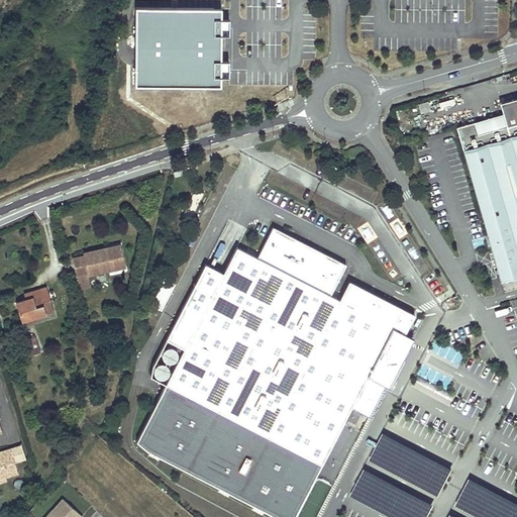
[(137,8),(135,87),(220,88),(222,10),(137,8)]
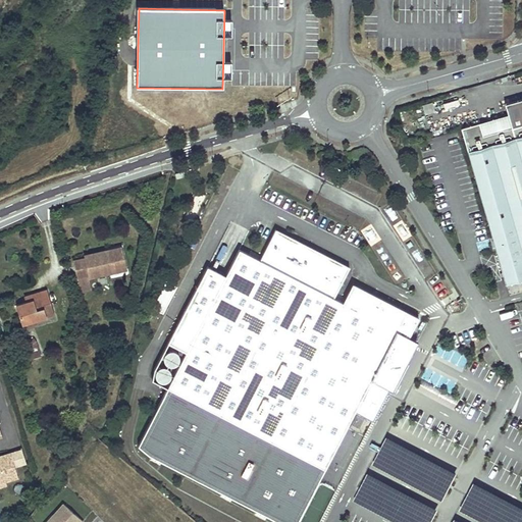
[(521,97),(505,103),(508,115),(479,123),(462,128),(505,283),(521,278),(521,97)]
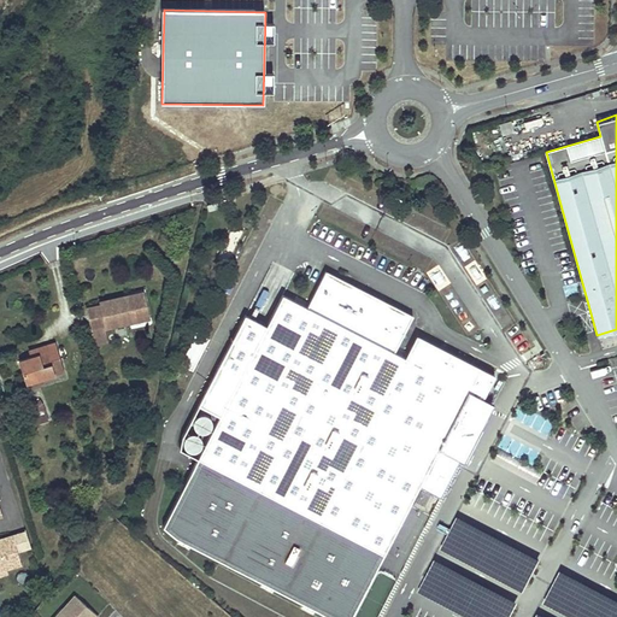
[(178,446),(198,456),(162,523),(175,535),(329,616),(348,616),(407,504),(417,486),(439,497),(459,459),(439,447),(458,410),(468,391),(482,399),(494,376),(417,335),(405,357),(394,352),(413,316),(341,277),(327,270),(307,306),(283,293),(266,324),(256,318),(246,313),(182,434),(178,446)]
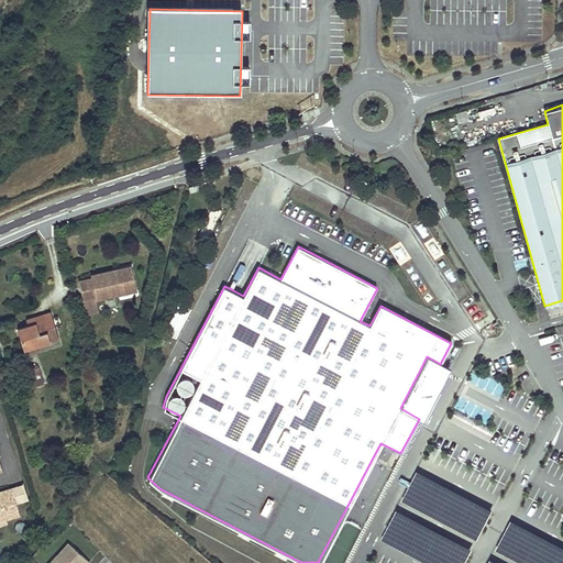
[(132,264),(92,274),(94,276),(98,294),(98,296),(138,287),(132,264)]
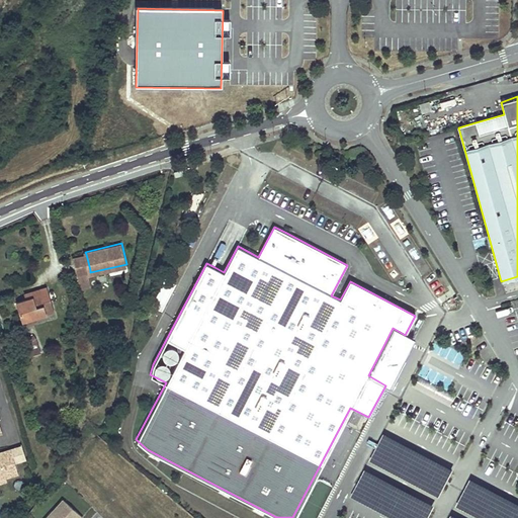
[(90,270),(86,254),(75,257),(79,273),(87,270),(90,270)]
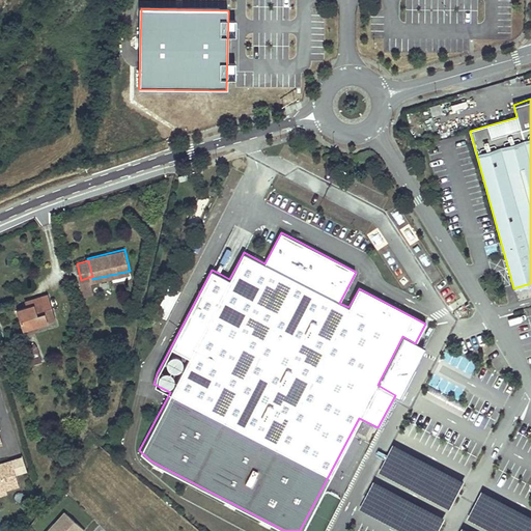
[(89,277),(81,280),(84,294),(92,291),(89,277)]
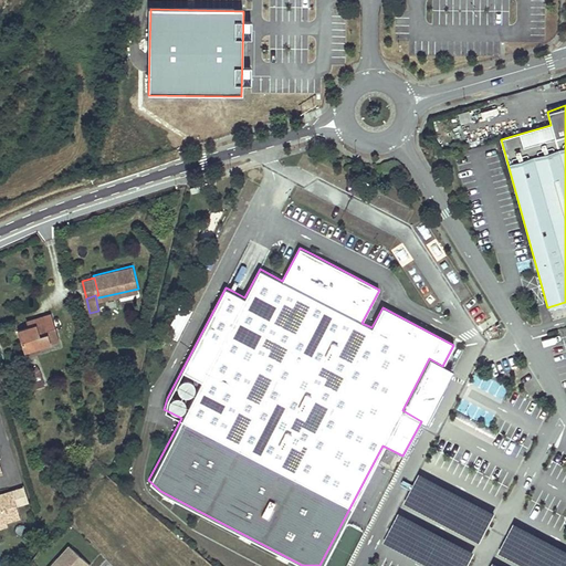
[(28,327),(18,331),(24,350),(40,345),(60,339),(51,312),(32,317),(34,325),(28,327)]
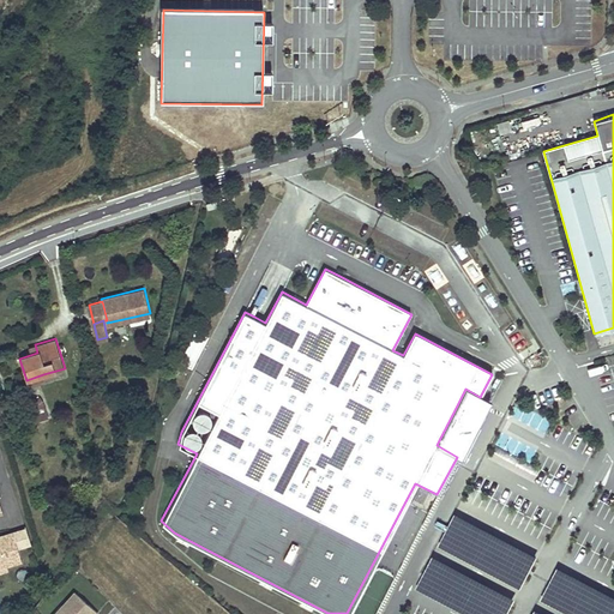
[(482,398),(480,397),(465,389),(456,408),(437,445),(457,457),(459,457),(462,458),(487,409),(491,402),(482,398)]
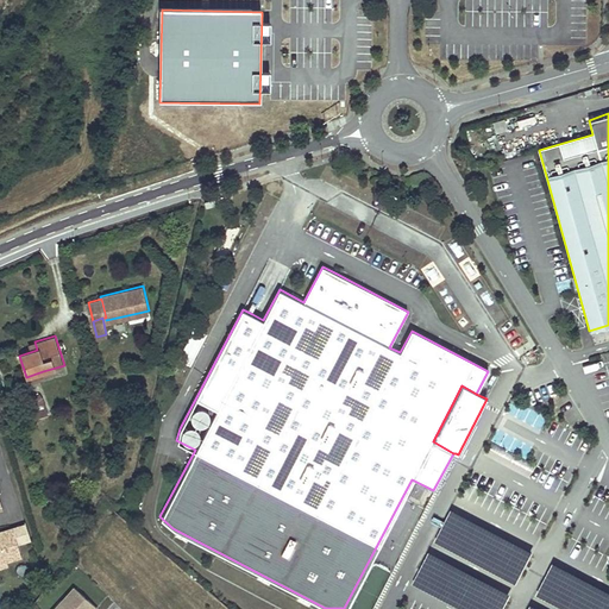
[(39,399),(35,401),(41,416),(50,413),(44,396),(42,394),(39,395),(39,399)]
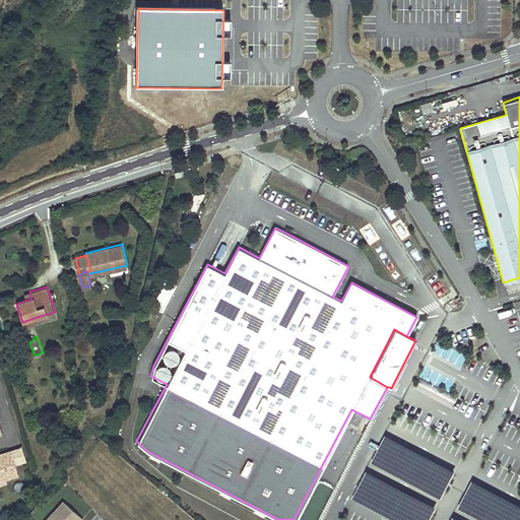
[(456,403),(458,398),(418,378),(416,383),(427,388),(442,395),(456,403)]
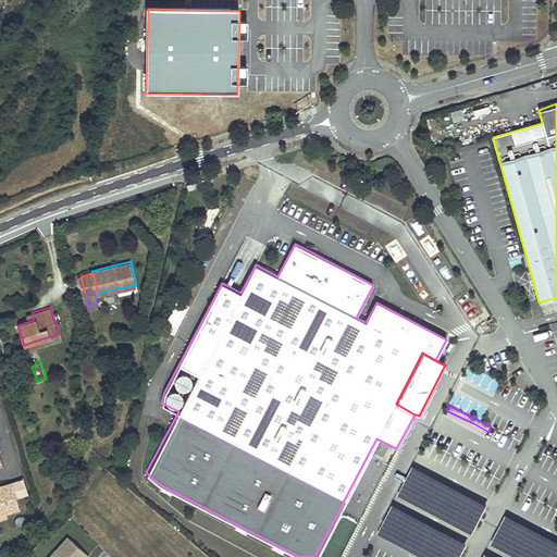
[(487,505),(416,468),(400,495),(472,532),(487,505)]
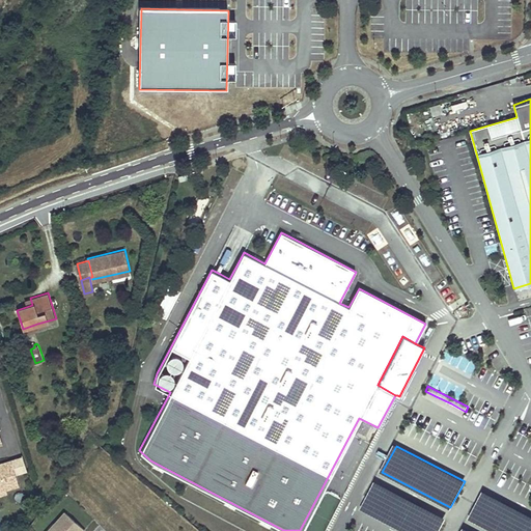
[(11,460),(0,464),(0,492),(6,490),(20,485),(17,476),(27,473),(22,457),(11,460)]
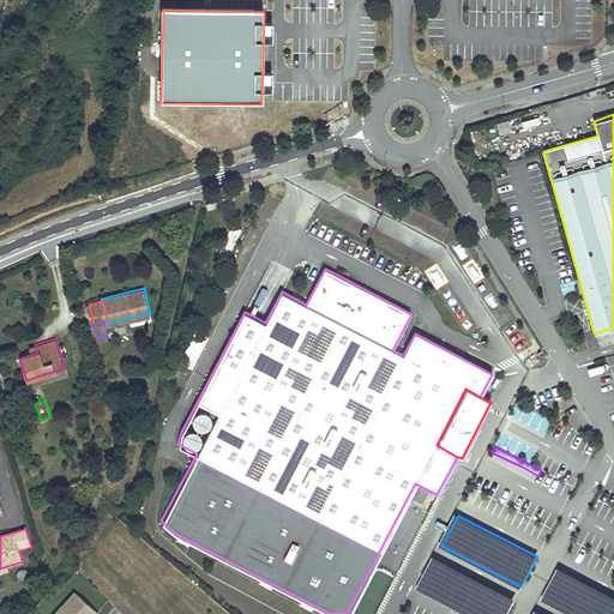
[(468,613),(507,613),(516,600),(435,559),(420,590),(468,613)]
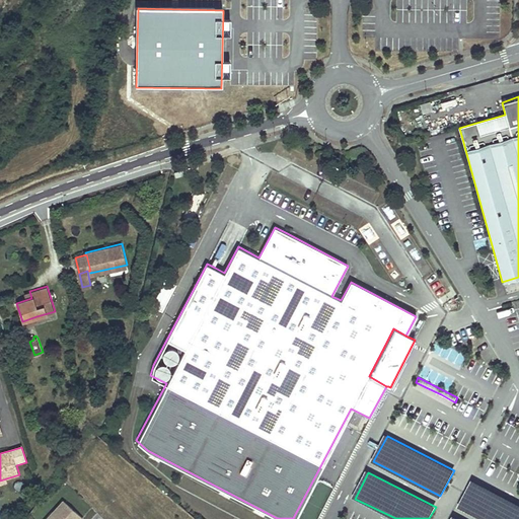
[(518,518),(518,503),(471,478),(457,505),(484,518),(518,518)]
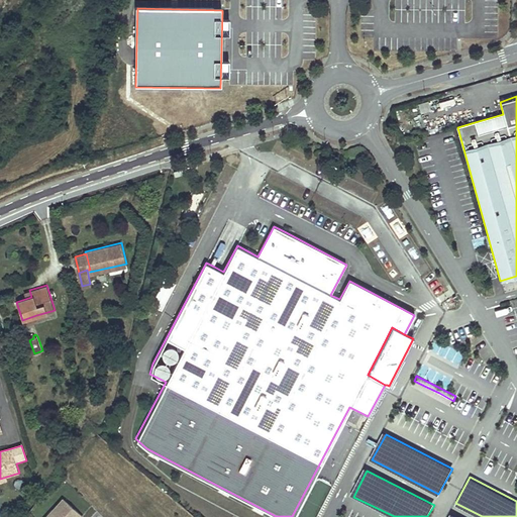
[(81,516),(82,516),(63,498),(53,510),(56,514),(53,516),(81,516)]
